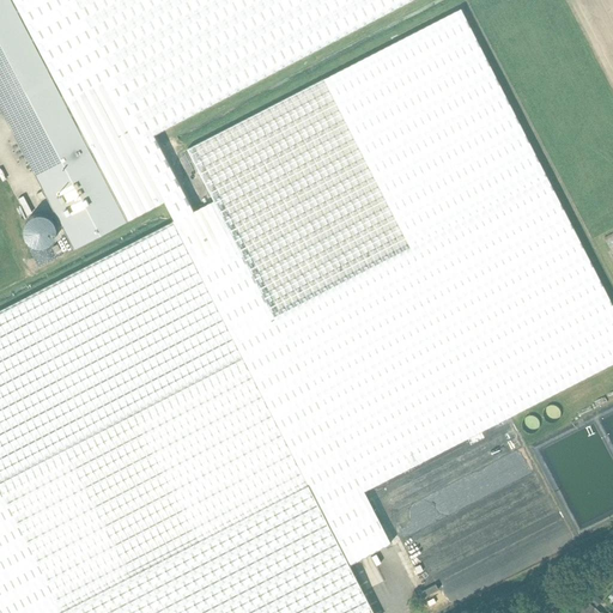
[(14,0),(0,0),(0,103),(74,247),(129,218),(14,0)]
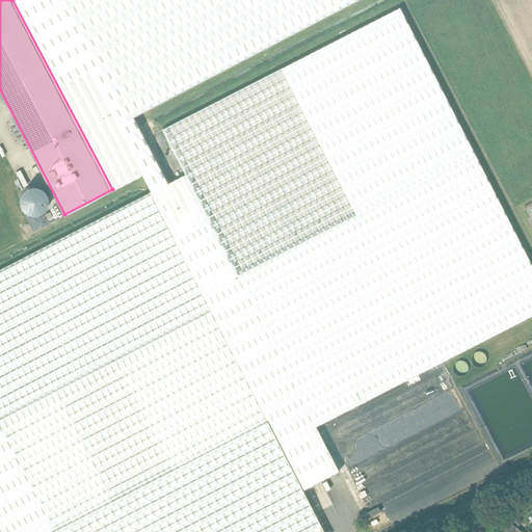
[(12,0),(112,189),(142,174),(152,191),(153,190),(168,183),(134,115),(355,0),(12,0)]
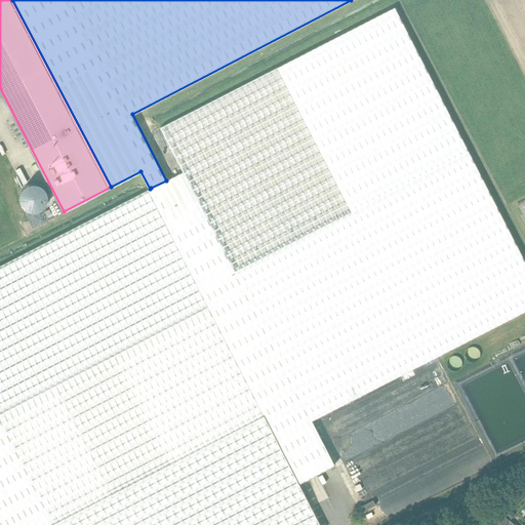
[(184,171),(237,275),(470,154),(395,7),(160,127),(184,171)]
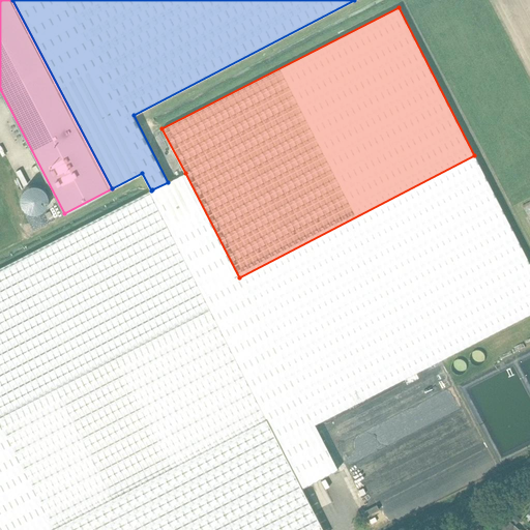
[(529,314),(529,263),(474,155),(239,277),(315,424),(529,314)]
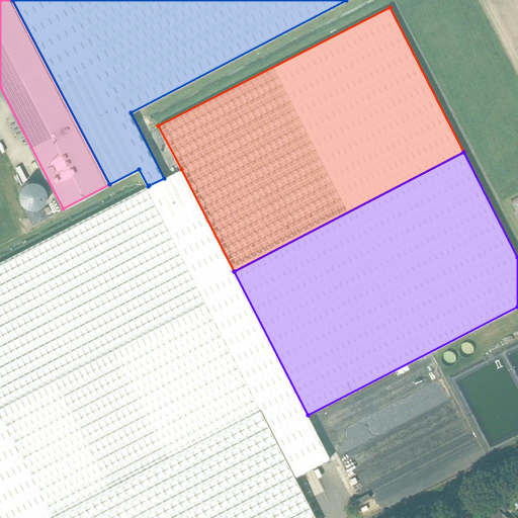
[(148,186),(146,187),(209,310),(211,314),(259,407),(260,410),(294,477),(331,458),(326,449),(308,415),(234,271),(181,169),(166,177),(164,178),(149,185),(148,186)]
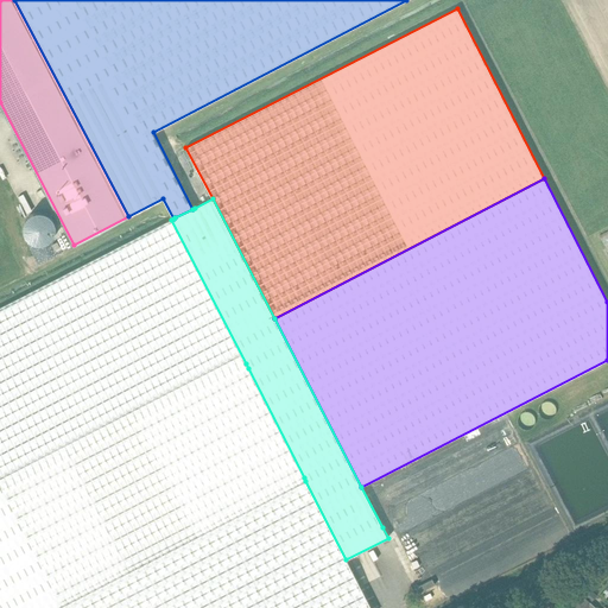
[(0,607),(371,607),(346,559),(305,481),(304,477),(248,368),(246,363),(171,220),(0,308),(0,607)]
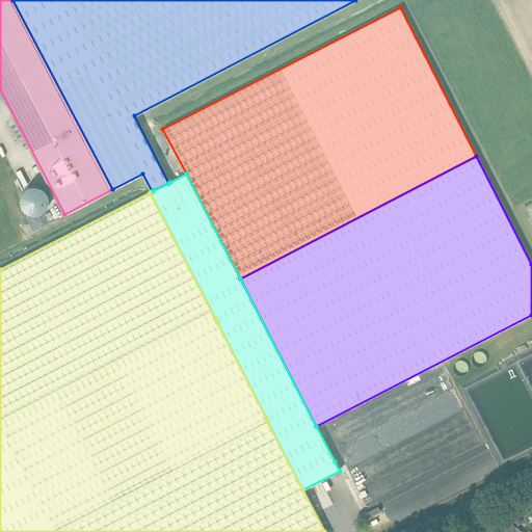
[(378,507),(366,513),(368,519),(380,511),(378,507)]
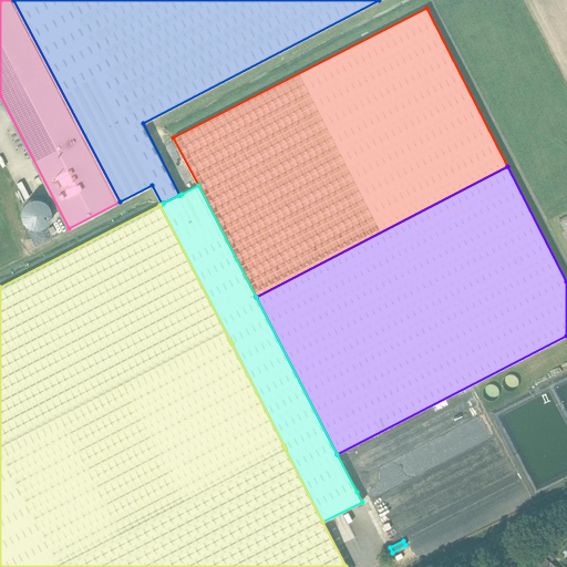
[(552,552),(546,557),(552,562),(557,555),(552,552)]
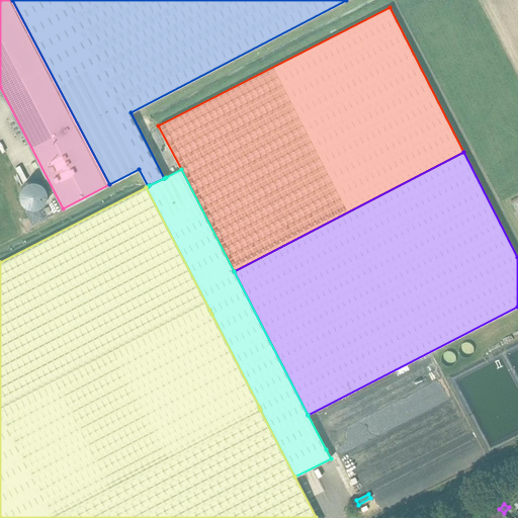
[(503,517),(506,517),(507,517),(501,512),(496,508),(488,517),(502,517),(503,517)]
